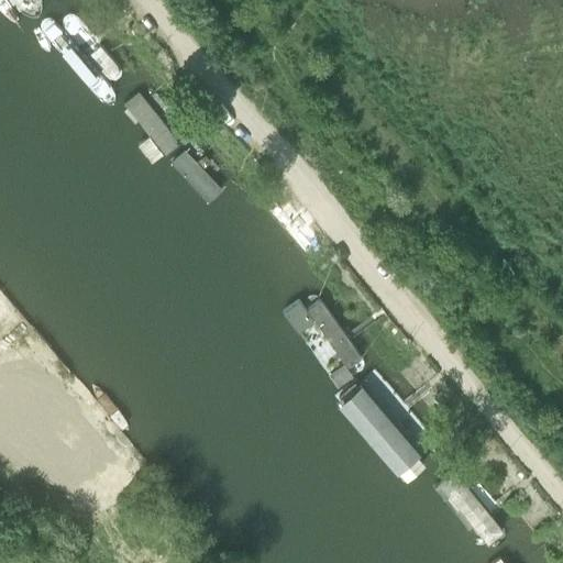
[(0,0),(0,13),(14,6),(10,0),(0,0)]
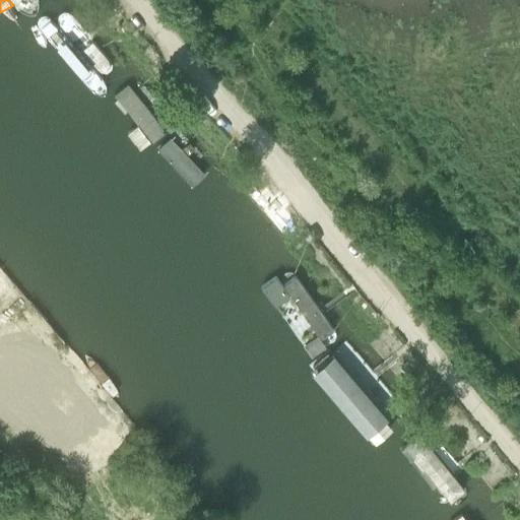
[(71,9),(56,20),(103,80),(115,69),(71,9)]
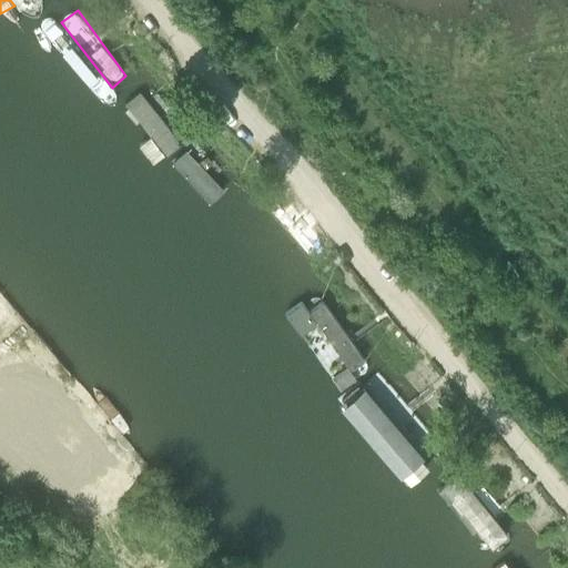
[(102,107),(101,109),(115,95),(112,88),(108,84),(99,75),(62,27),(46,33),(101,108),(102,107)]
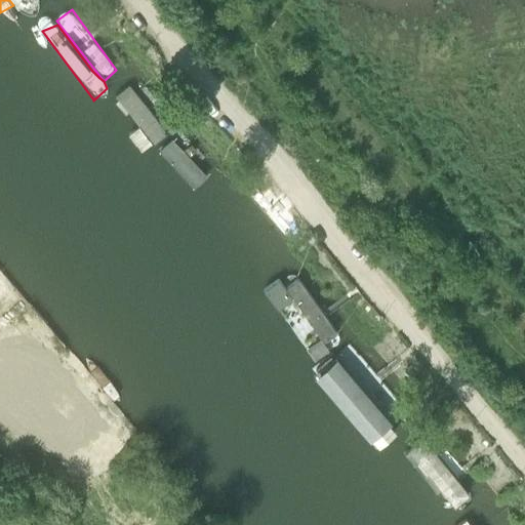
[(190,188),(206,170),(133,81),(116,96),(190,188)]
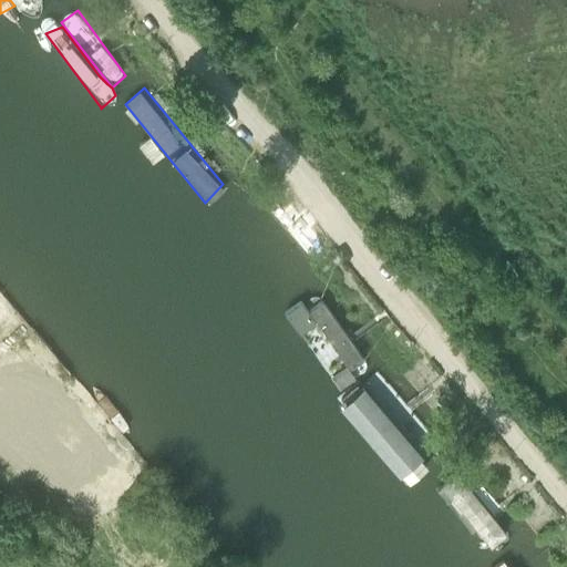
[(318,289),(286,312),(336,380),(368,357),(318,289)]
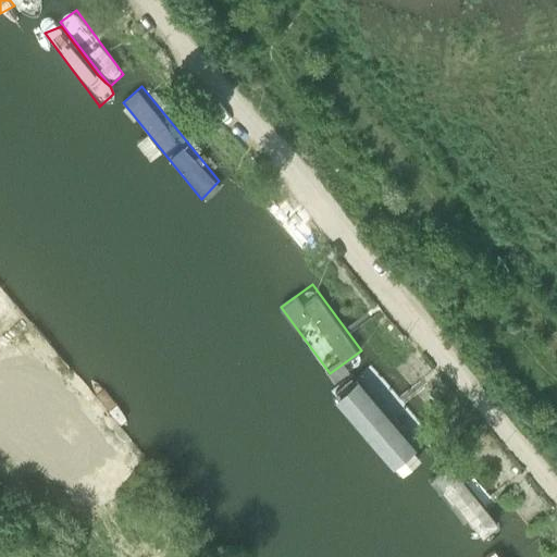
[(369,373),(342,397),(404,467),(430,444),(369,373)]
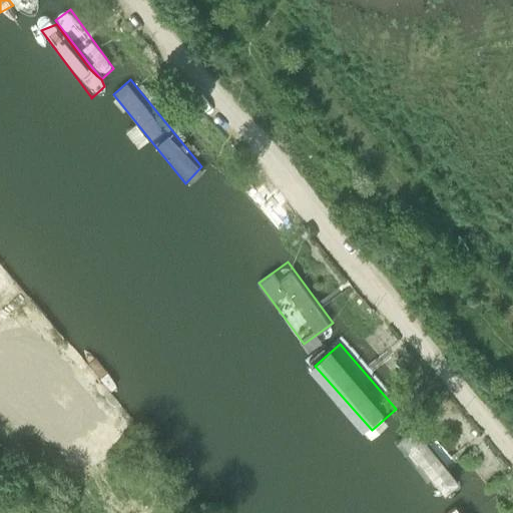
[(440,494),(459,476),(431,443),(414,423),(394,444),(440,494)]
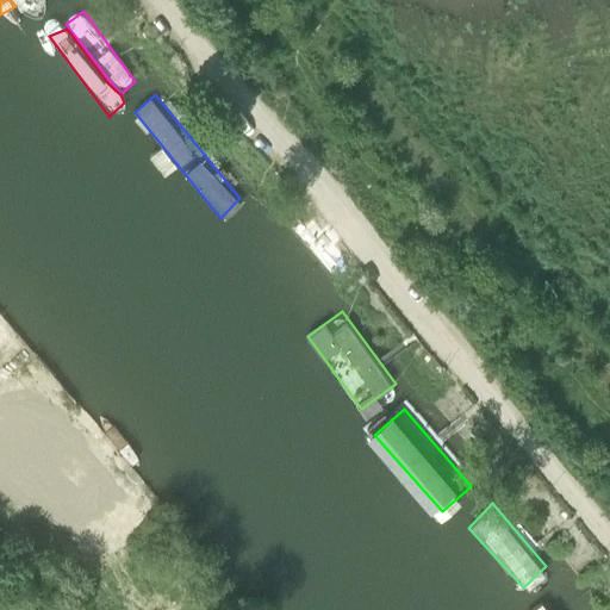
All buildings are outlined.
